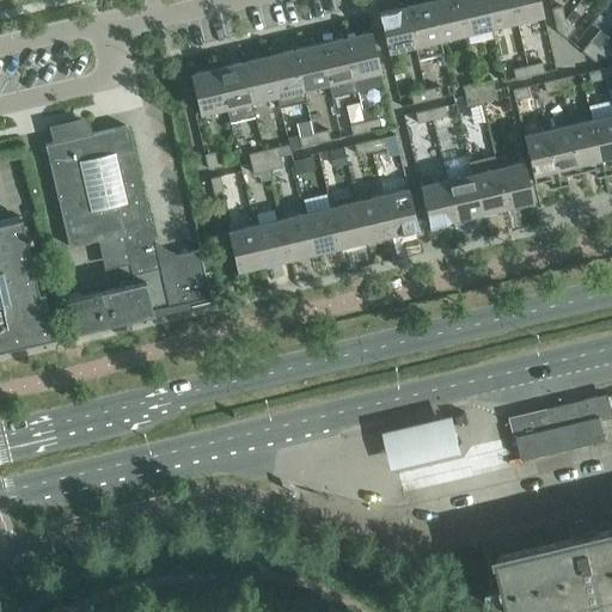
[(405,6),(415,46),(417,60),(444,54),(440,40),(430,0),(405,6)]
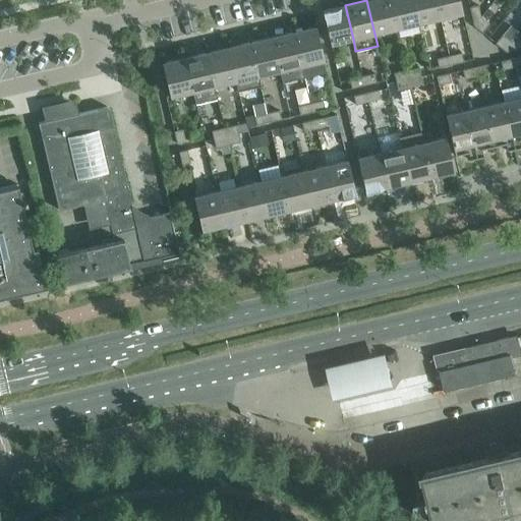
[(389,0),(366,0),(374,34),(396,29),(389,0)]
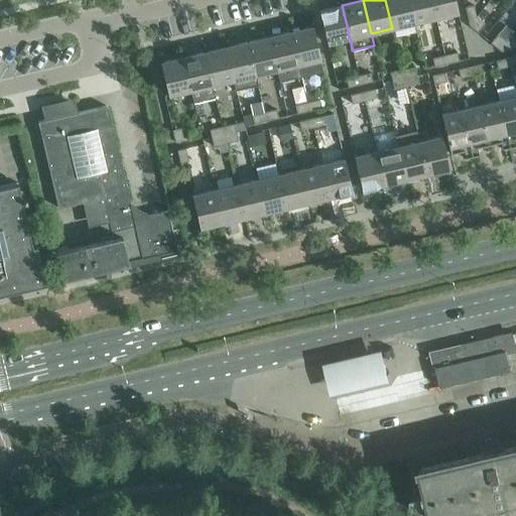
[(408,0),(385,0),(392,28),(414,23),(408,0)]
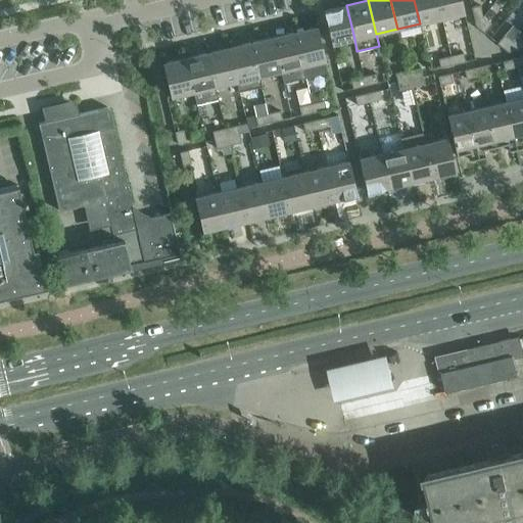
[(437,0),(414,0),(420,24),(441,18),(437,0)]
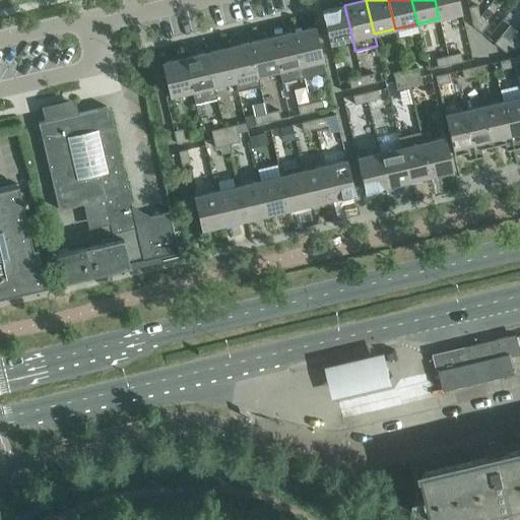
[(458,0),(435,0),(439,18),(461,12),(458,0)]
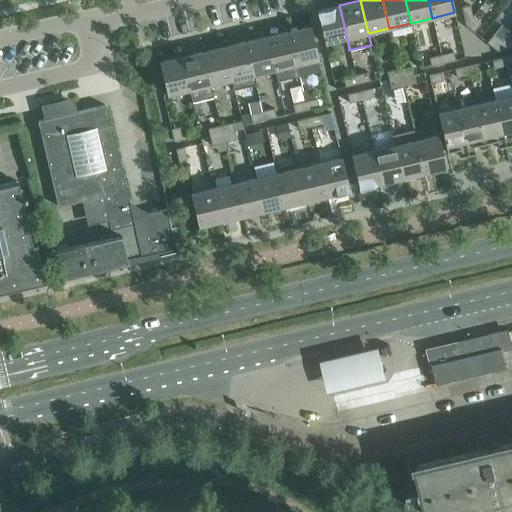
[(325,43),(347,38),(339,5),(317,10),(325,43)]
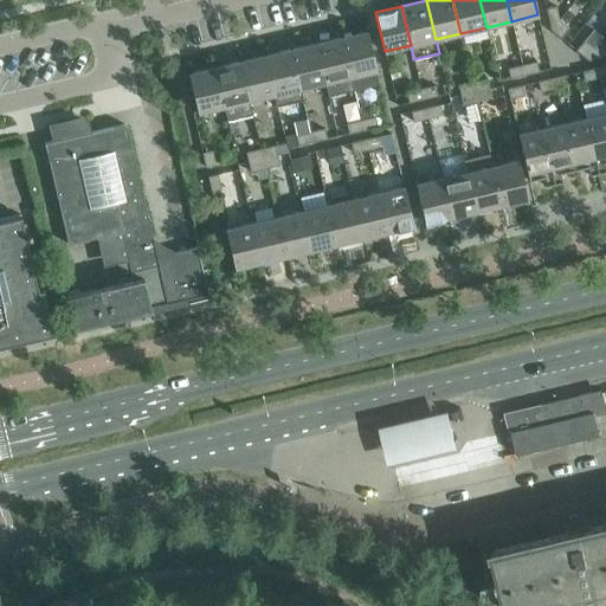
[(546,8),(550,30),(560,19),(556,6),(546,8)]
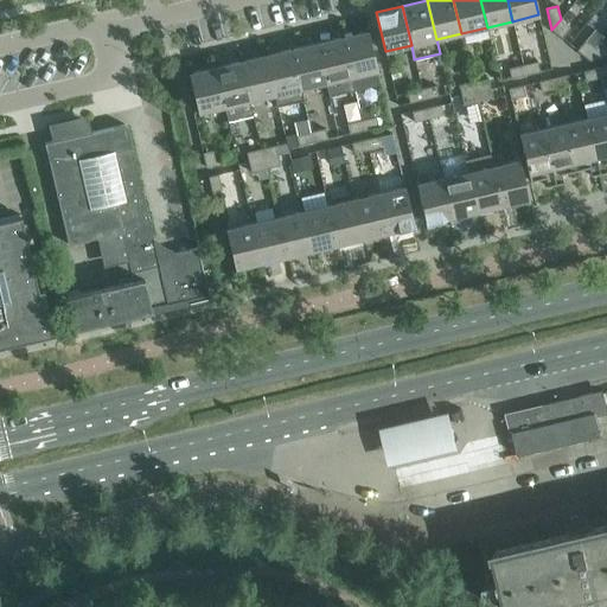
[(561,19),(551,30),(553,30),(561,37),(568,29),(561,19)]
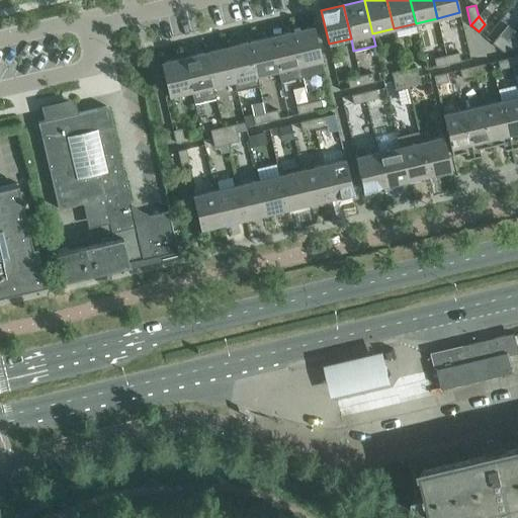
[(314,26),(291,32),(299,65),(322,60),(314,26)]
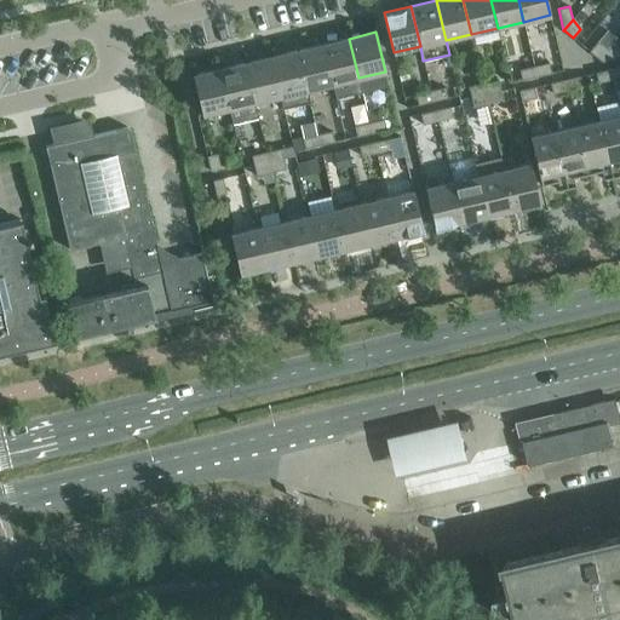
[(323,45),(333,84),(336,98),(362,92),(359,78),(349,39),(323,45)]
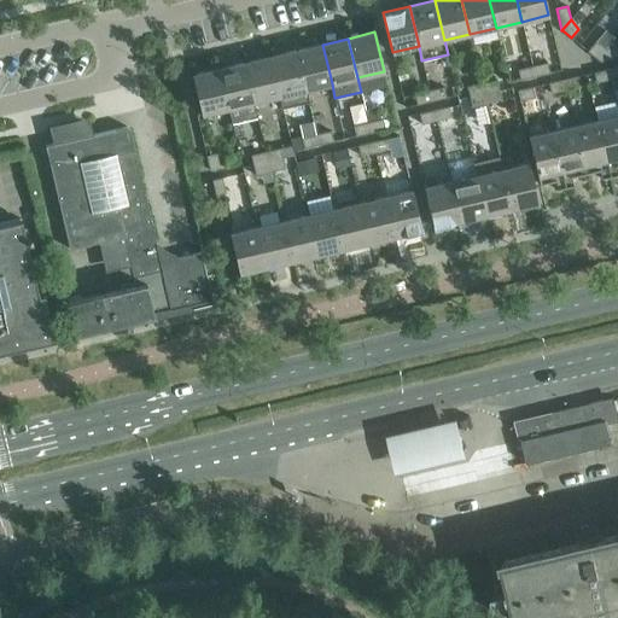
[(587,51),(598,59),(607,48),(605,48),(594,42),(587,51)]
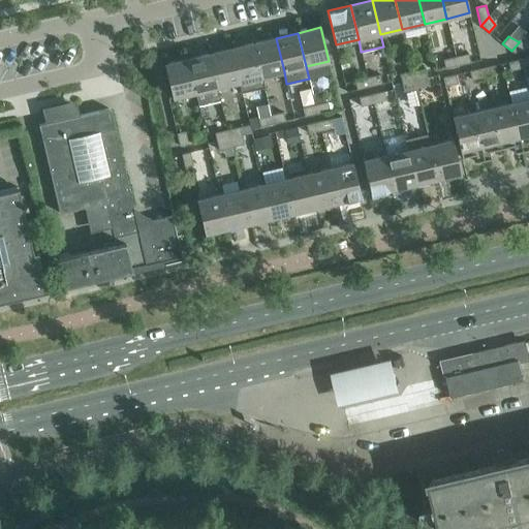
[(276,38),(254,42),(262,76),(284,71),(276,38)]
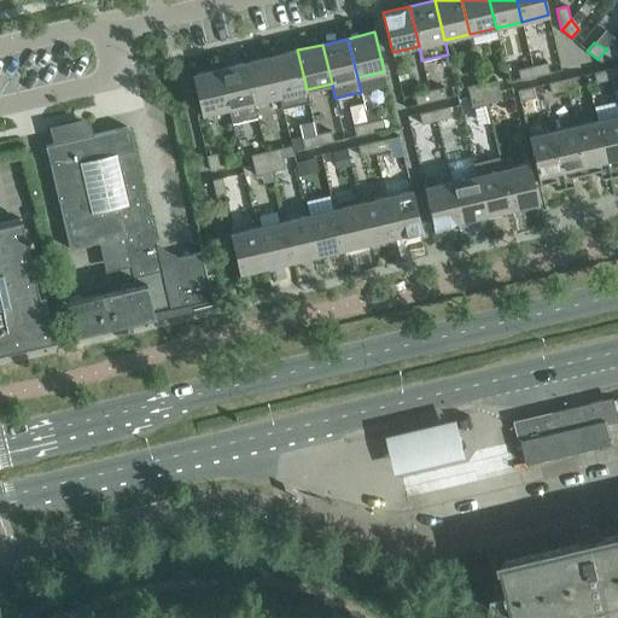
[(607,48),(598,59),(600,60),(617,56),(617,46),(607,48)]
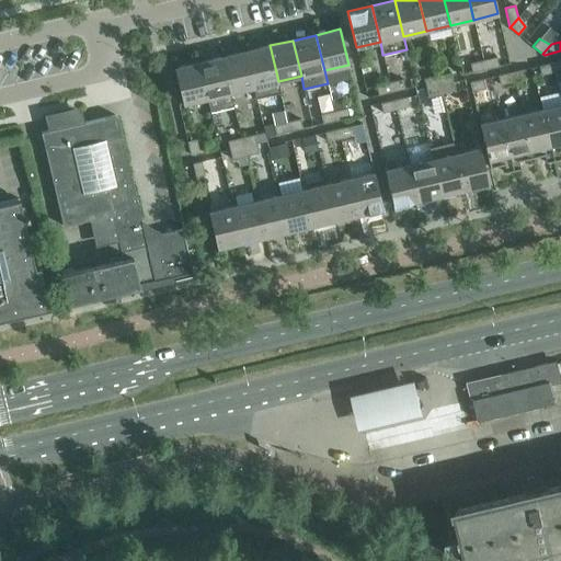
[(247,50),(255,87),(258,98),(281,92),(278,81),(270,45),(247,50)]
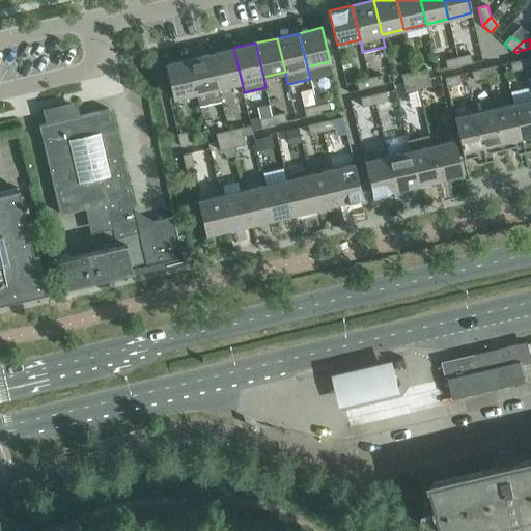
[(233,48),(211,54),(218,87),(242,82),(233,48)]
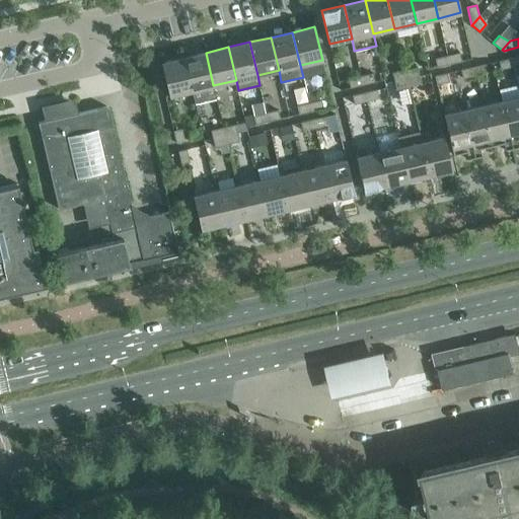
[(183,58),(192,90),(195,102),(216,97),(213,85),(206,53),(183,58)]
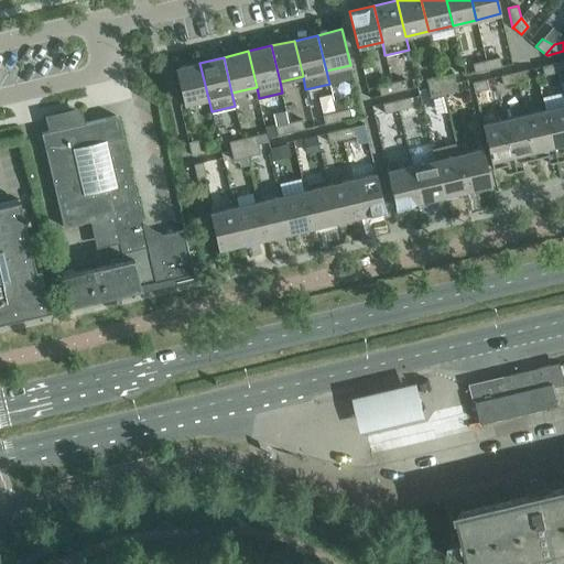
[(499,57),(486,60),(488,69),(501,66),(499,57)]
